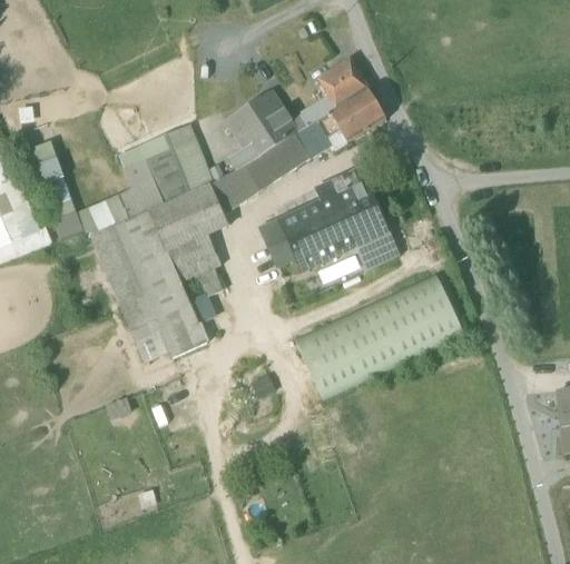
[(317,78),(328,96),(336,107),(367,88),(367,87),(350,58),(317,78)]
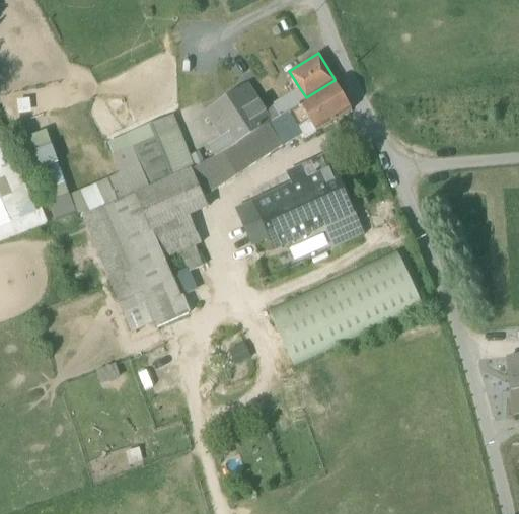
[(351,107),(335,80),(306,97),(299,102),(308,116),(312,124),(316,129),(351,107)]
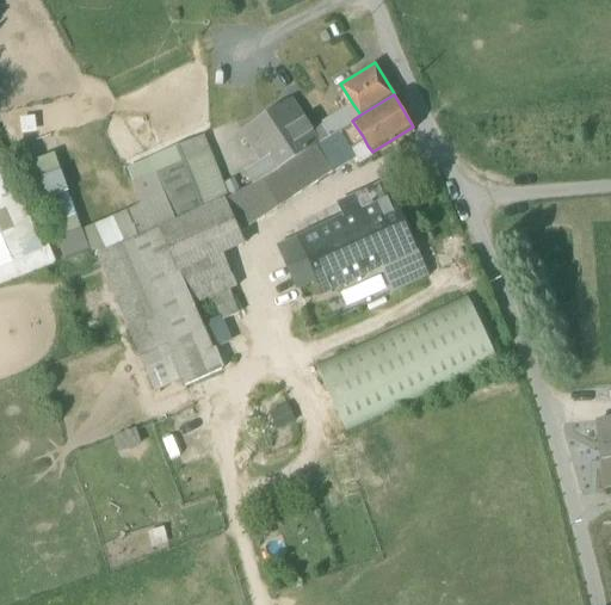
[(352,121),(360,115),(352,103),(321,121),(321,119),(310,127),(290,97),(241,128),(261,160),(246,170),(253,181),(271,172),(315,143),(352,121)]
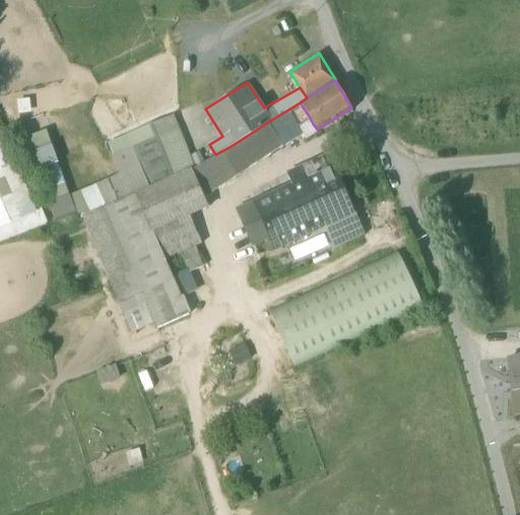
[(268,122),(281,144),(302,131),(297,123),(309,116),(300,103),(268,122)]
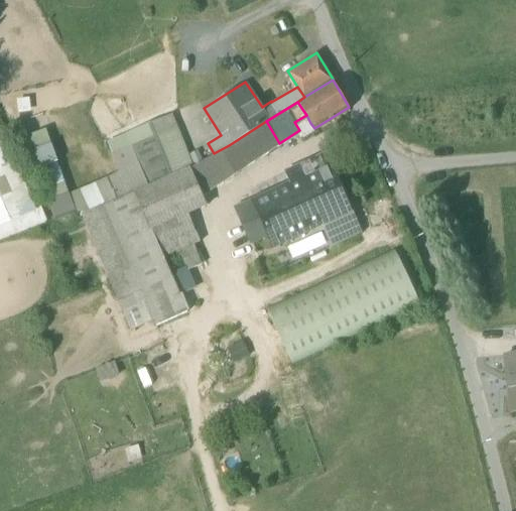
[(132,145),(175,126),(171,114),(112,139),(116,149),(121,168),(108,175),(69,192),(48,199),(55,216),(77,207),(87,210),(105,203),(105,204),(149,183),(132,145)]
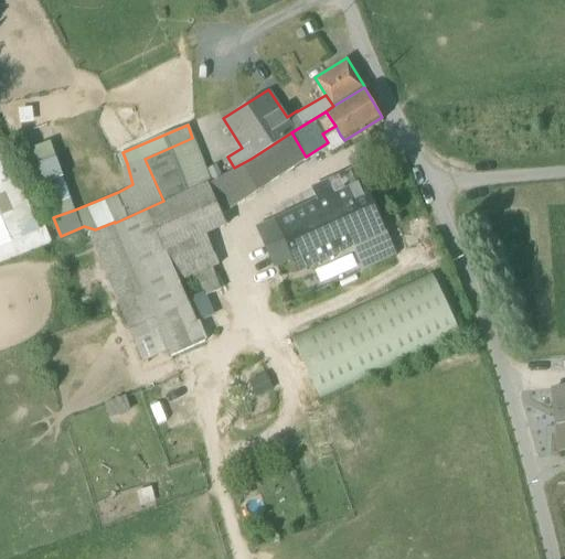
[(322,133),(328,142),(340,135),(336,126),(322,133)]
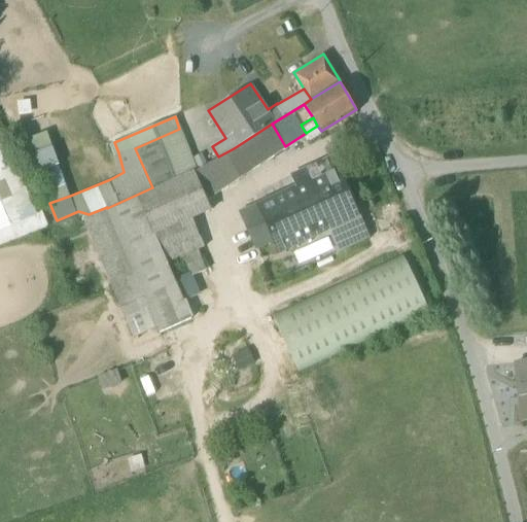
[(195,170),(206,198),(285,146),(272,124),(234,148),(218,157),(196,169),(195,170)]
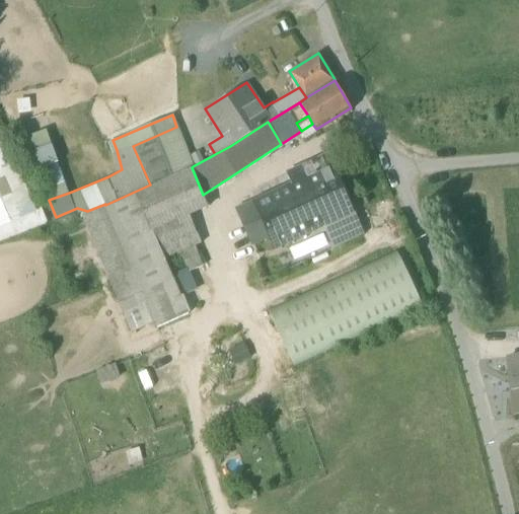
[(25,151),(26,151),(52,142),(47,127),(19,137),(25,151)]
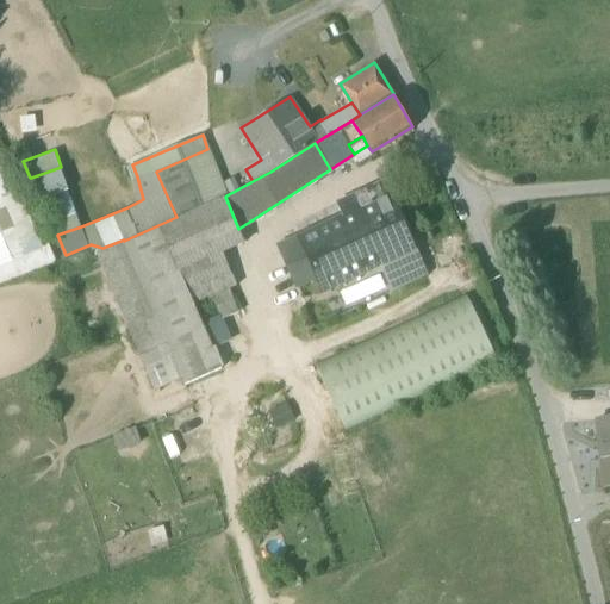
[(156,172),(176,217),(225,197),(226,195),(207,149),(156,172)]
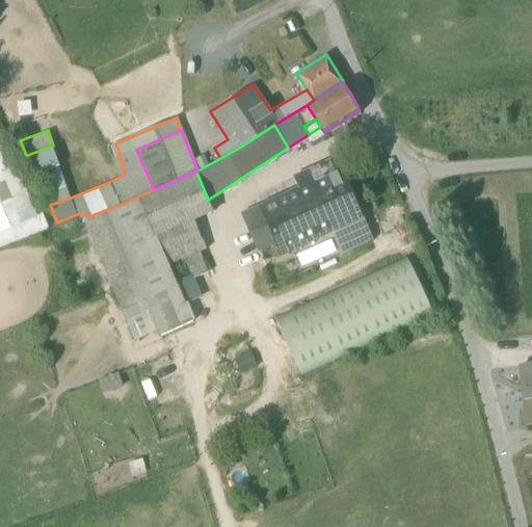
[(0,137),(0,229),(34,214),(26,194),(1,137),(0,137)]
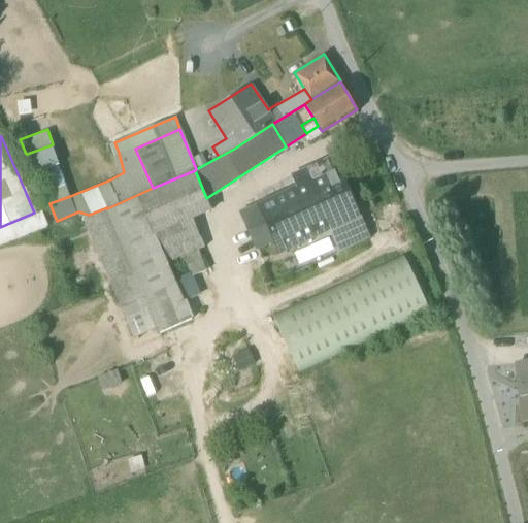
[(35,178),(40,176),(61,169),(53,144),(27,154),(35,178)]
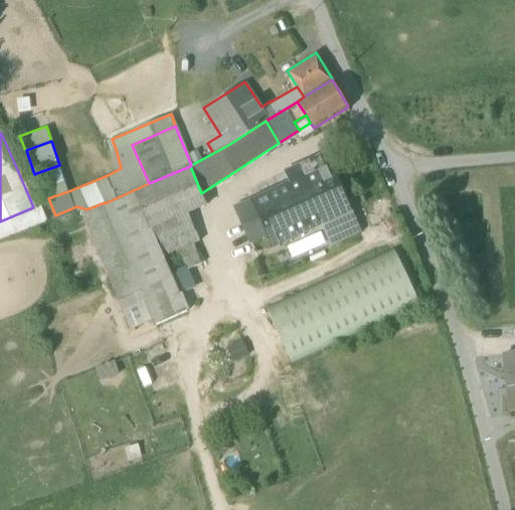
[(285,170),(290,181),(291,182),(331,163),(325,151),(285,170)]
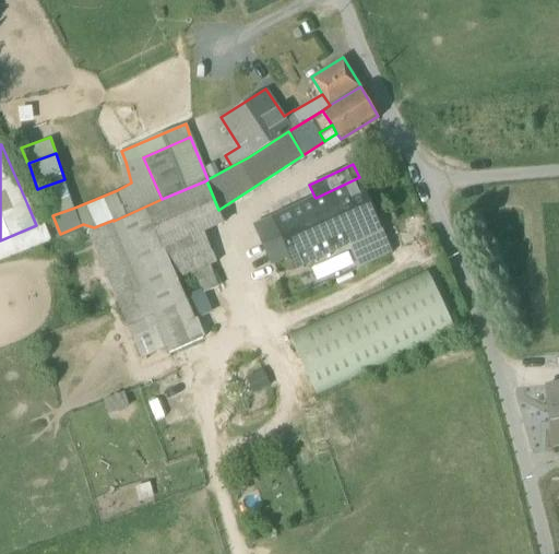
[(290,251),(296,264),(348,242),(348,240),(381,225),(359,177),(316,198),(314,197),(274,215),(290,251)]
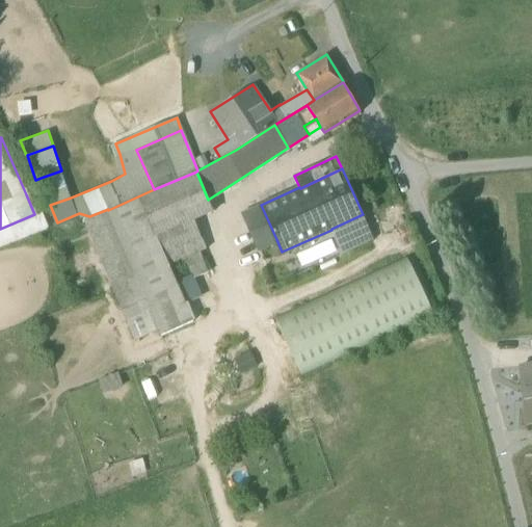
[(41,178),(50,205),(71,198),(61,170),(41,178)]
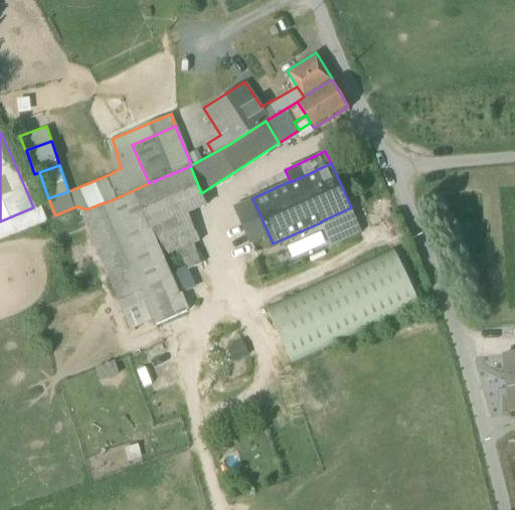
[(180,292),(172,274),(151,224),(187,210),(206,203),(201,193),(190,166),(149,183),(105,203),(145,298),(154,317),(156,322),(187,308),(180,292)]
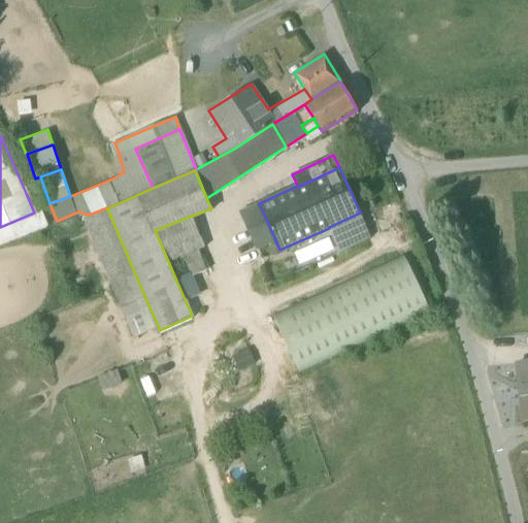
[(34,213),(0,227),(0,240),(46,223),(33,190),(26,193),(34,213)]
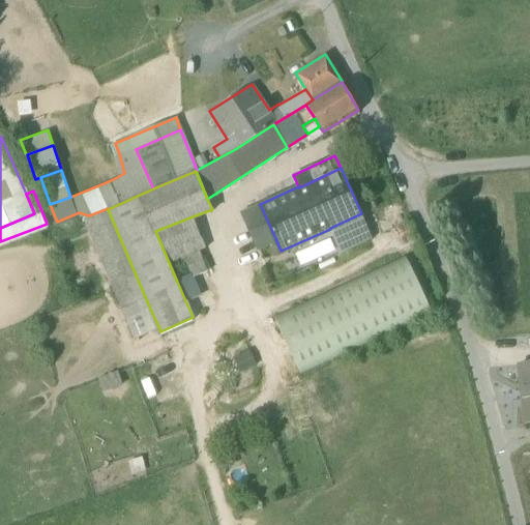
[(275,238),(260,204),(244,211),(259,245),(275,238)]
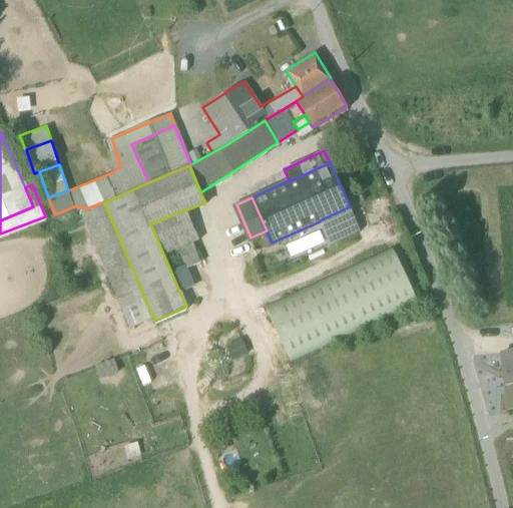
[(122,307),(123,306),(144,297),(104,202),(104,201),(86,208),(81,211),(122,307)]
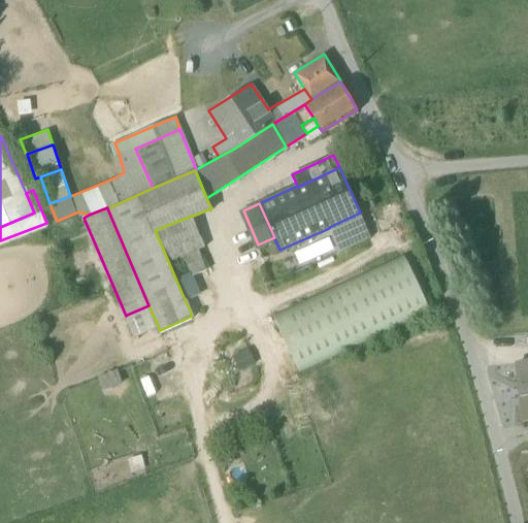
[(329,228),(339,250),(370,235),(360,213),(329,227),(329,228)]
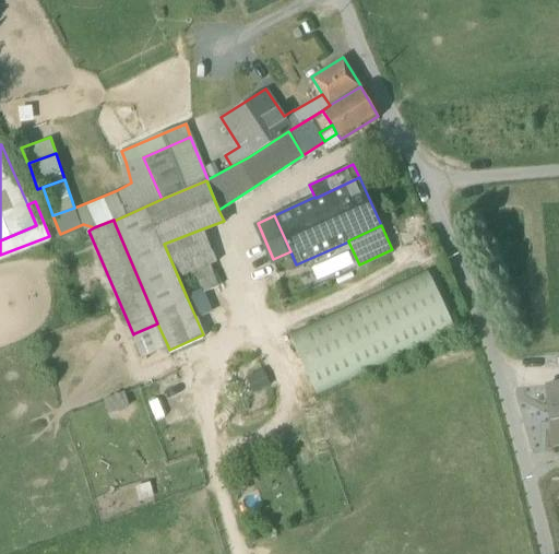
[(221,266),(203,228),(164,244),(187,297),(203,290),(218,283),(213,269),(221,266)]
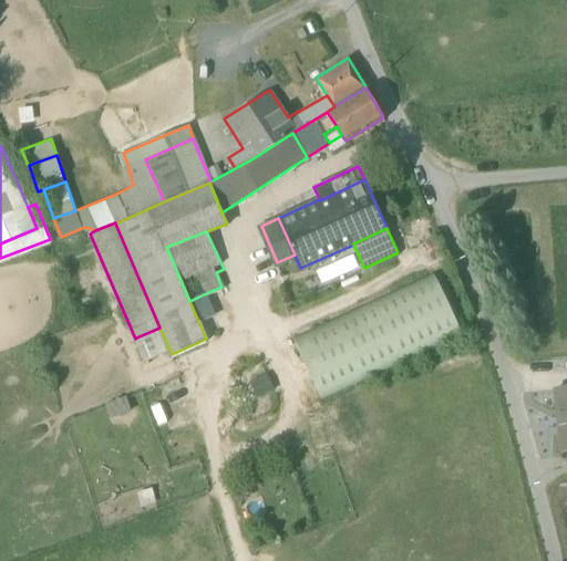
[(307,284),(331,278),(327,263),(302,270),(307,284)]
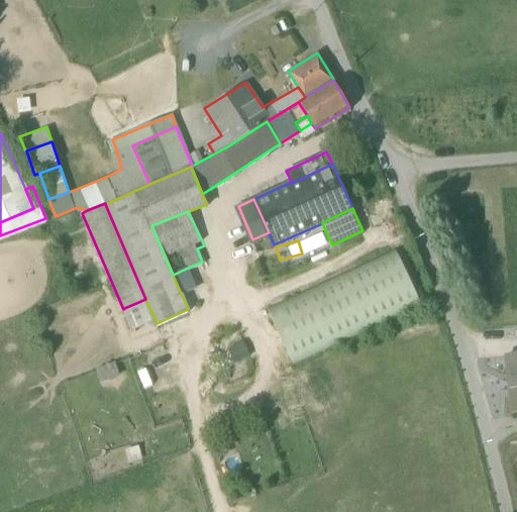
[(267,306),(293,362),(420,302),(395,246),(267,306)]
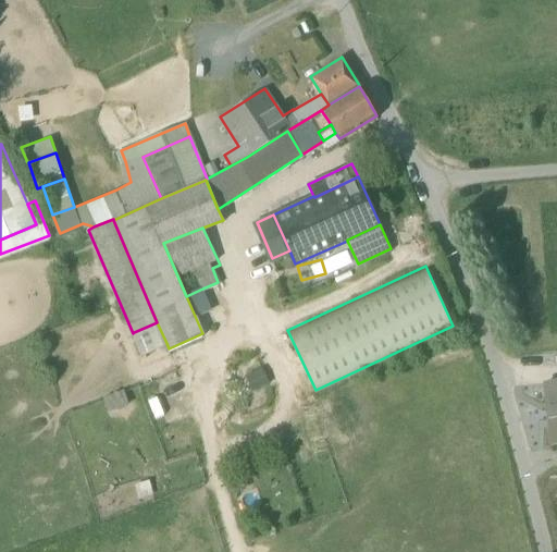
[(202,289),(186,296),(195,316),(212,308),(202,289)]
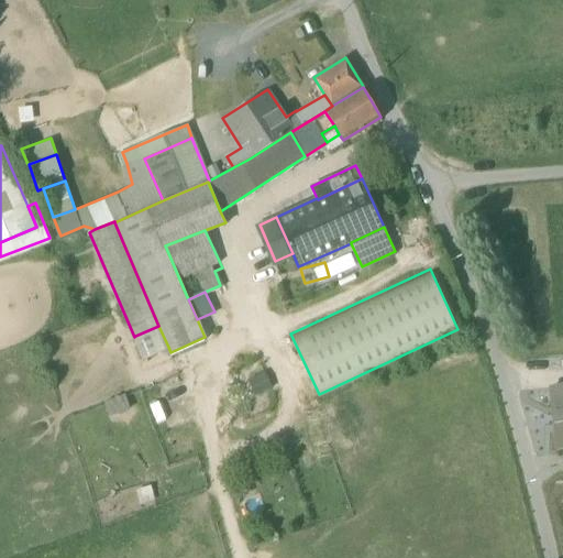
[(158,326),(135,336),(144,357),(168,347),(158,326)]
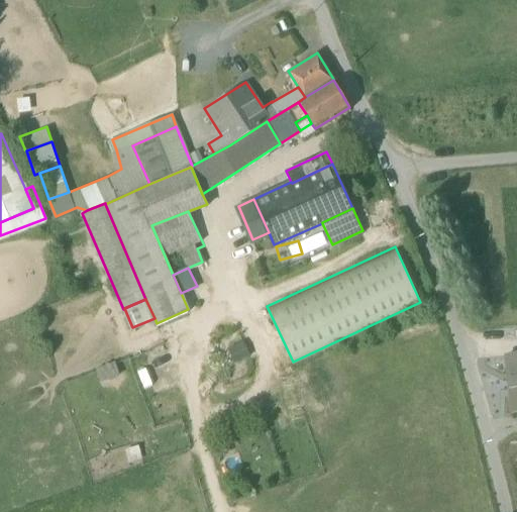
[(243,338),(228,346),(234,360),(250,351),(243,338)]
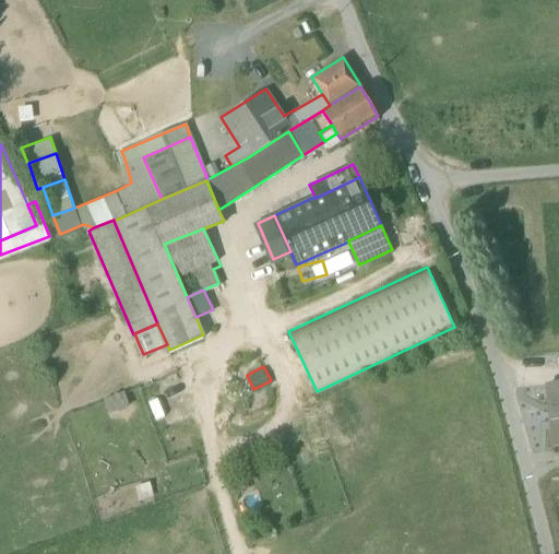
[(558,378),(549,379),(552,413),(558,412),(558,378)]
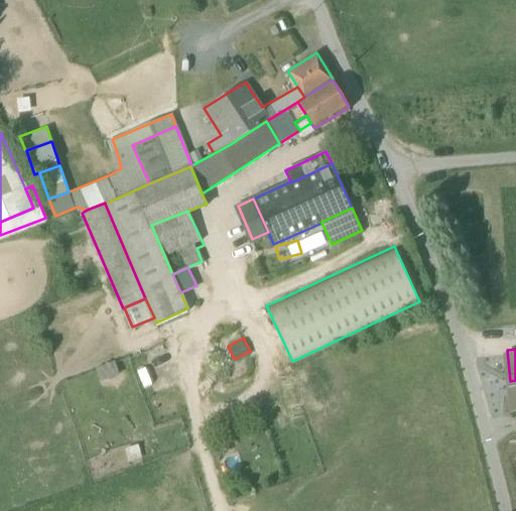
[(96,364),(101,377),(120,371),(115,358),(96,364)]
